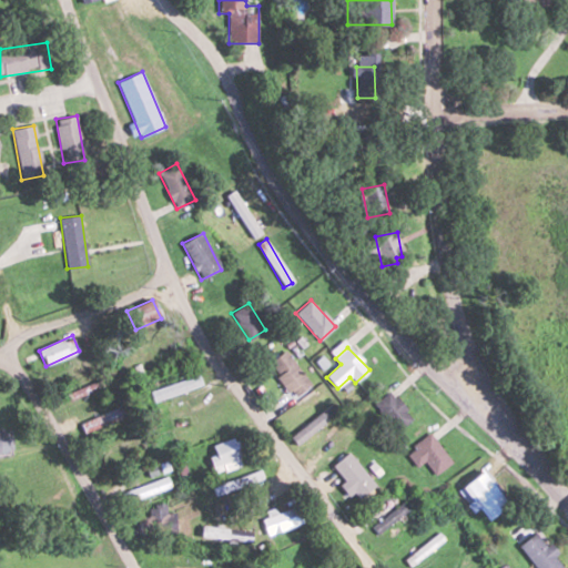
[(312,383),(282,351),(266,366),(295,398),(312,383)]
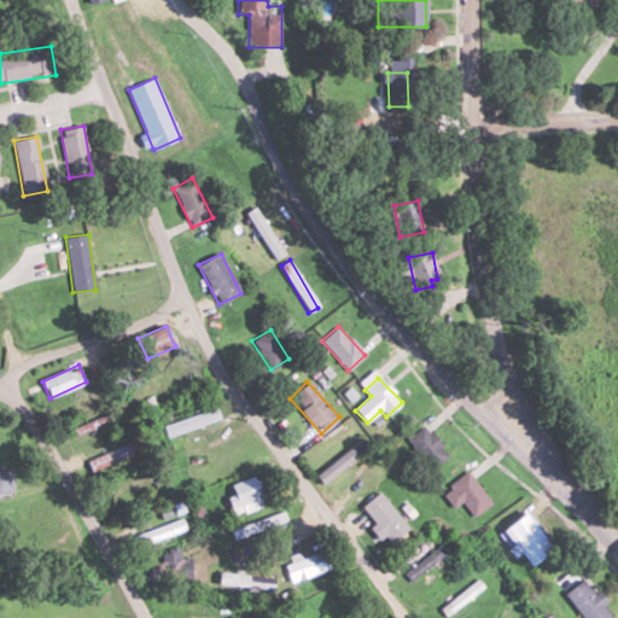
[(220,420),(216,408),(162,425),(165,437),(220,420)]
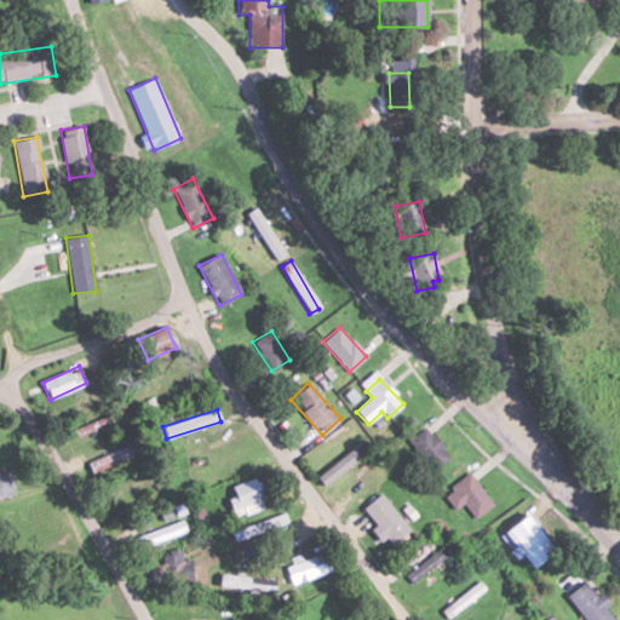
[(75,436),(112,424),(109,417),(73,429),(75,436)]
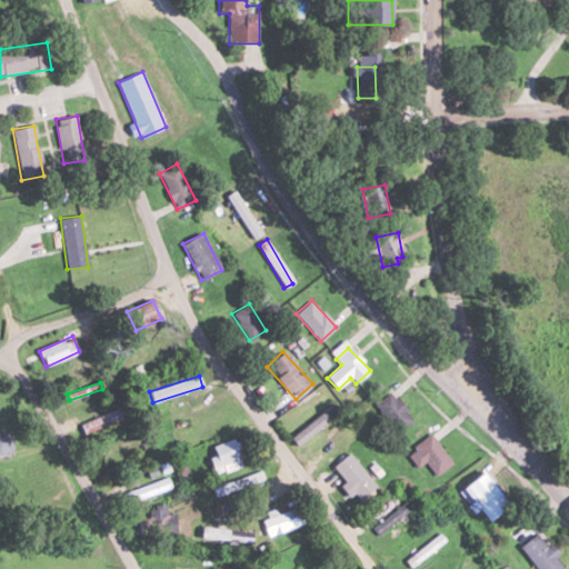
[(372,407),(398,432),(413,417),(388,391),(372,407)]
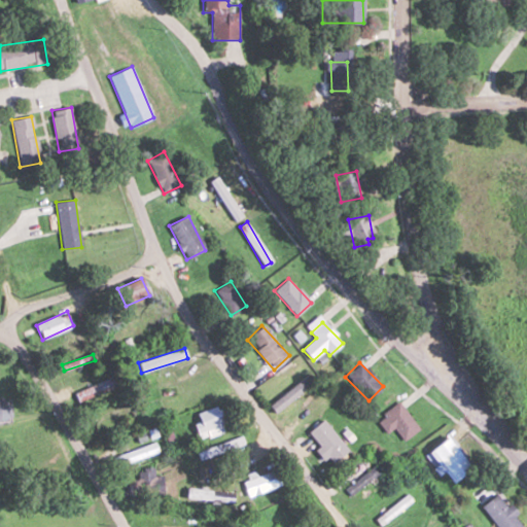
[(74,392),(78,401),(120,384),(116,376),(74,392)]
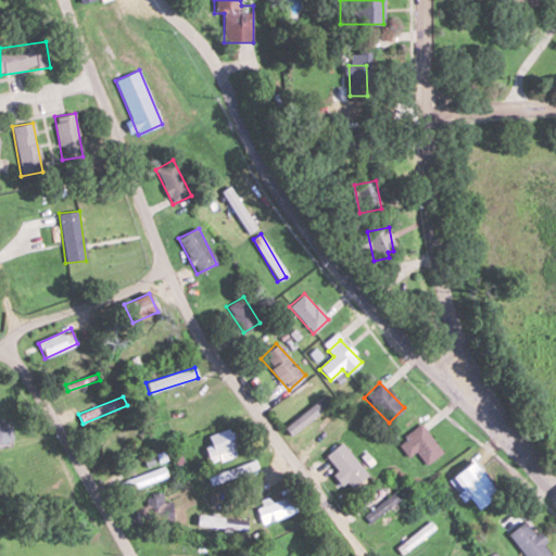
[(442,452),(420,422),(404,436),(425,464),(442,452)]
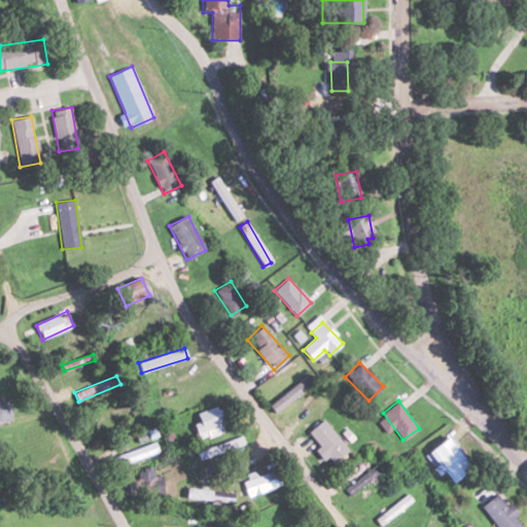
[(200,423),(195,425),(200,441),(224,432),(216,407),(197,413),(200,423)]
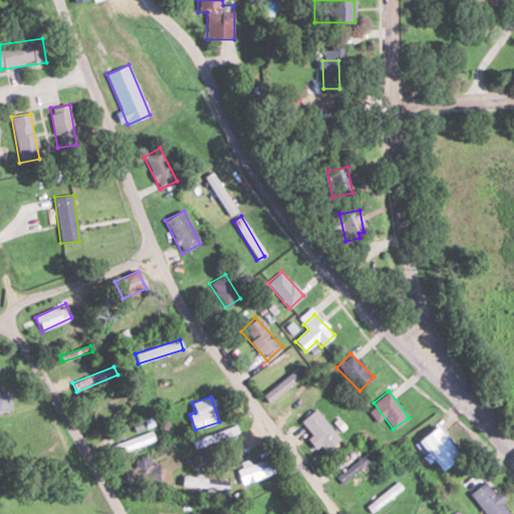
[(90,419),(94,426),(133,404),(130,398),(90,419)]
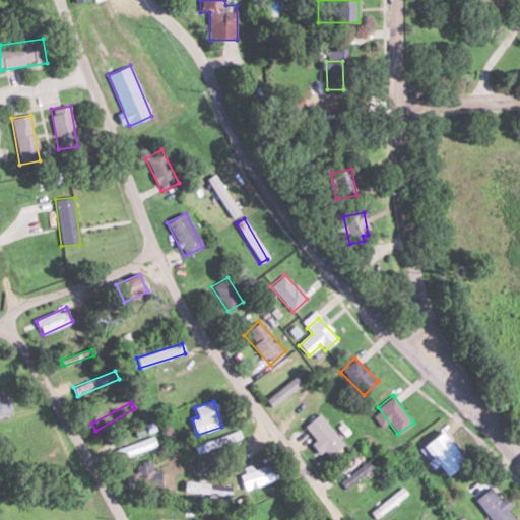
[(331,458),(339,452),(310,416),(302,423),(331,458)]
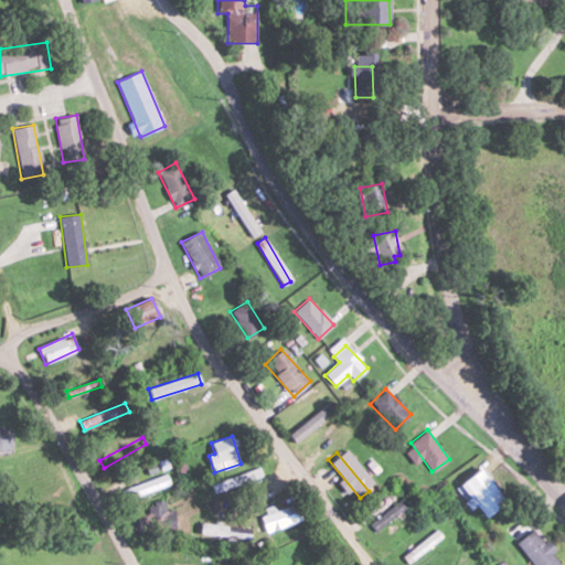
[(507,500),(479,468),(455,488),(482,520),(507,500)]
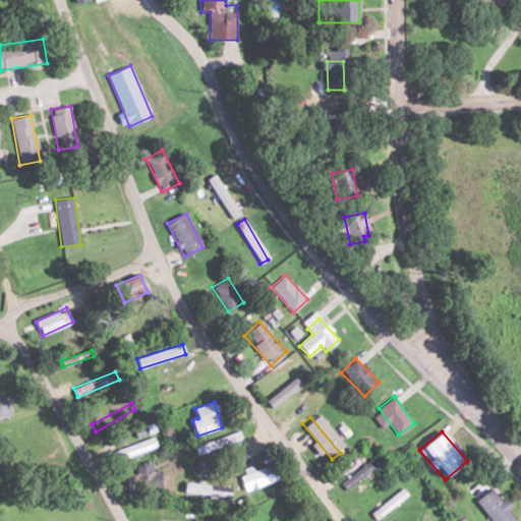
[(157,446),(154,437),(113,452),(116,461),(157,446)]
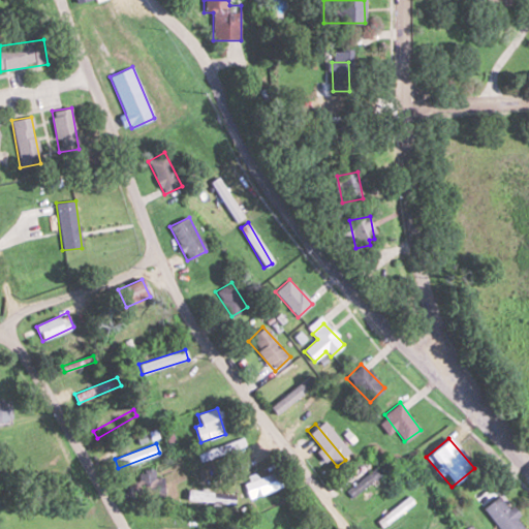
[(199,454),(203,461),(225,454),(223,445),(199,454)]
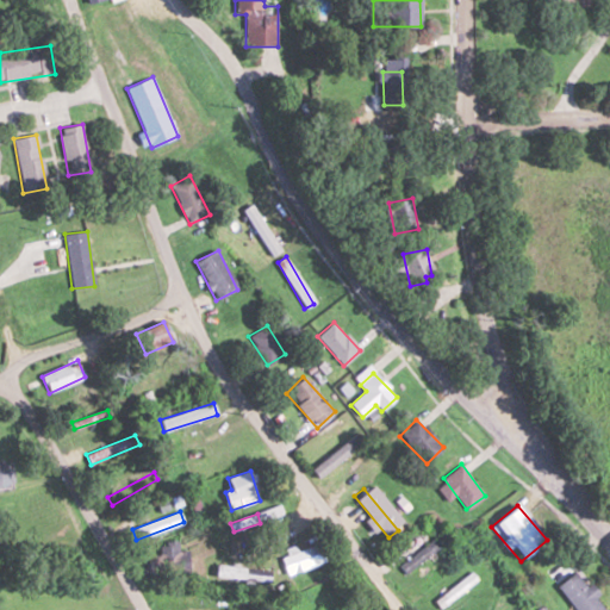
[(405,574),(440,547),(434,539),(399,566),(405,574)]
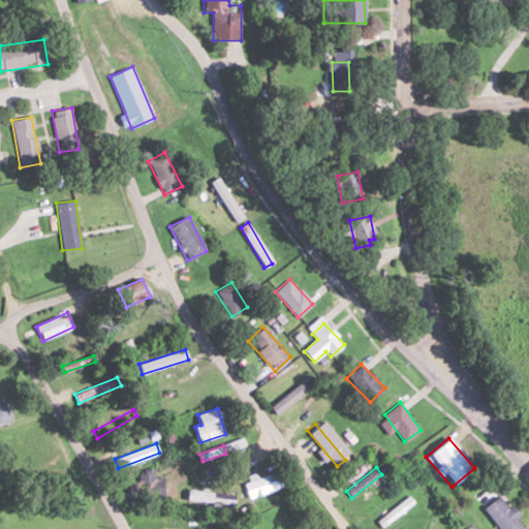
[(282,486),(276,470),(243,483),(249,498),(282,486)]
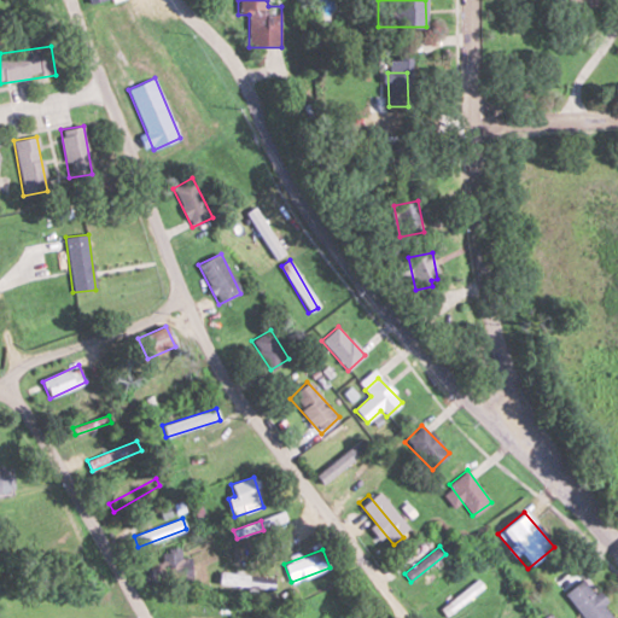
[(151,579),(192,579),(192,559),(151,559),(151,579)]
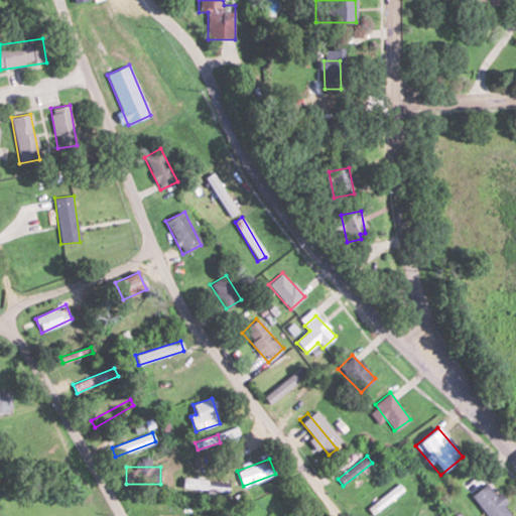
[(404,490),(400,484),(370,508),(374,514),(404,490)]
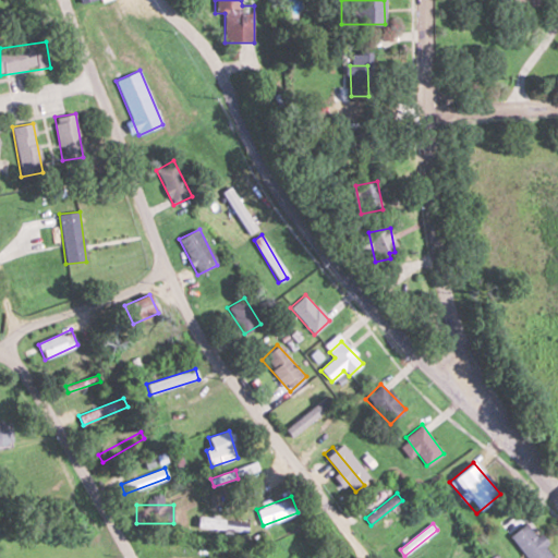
[(526,557),(554,557),(525,523),(509,536),(526,557)]
